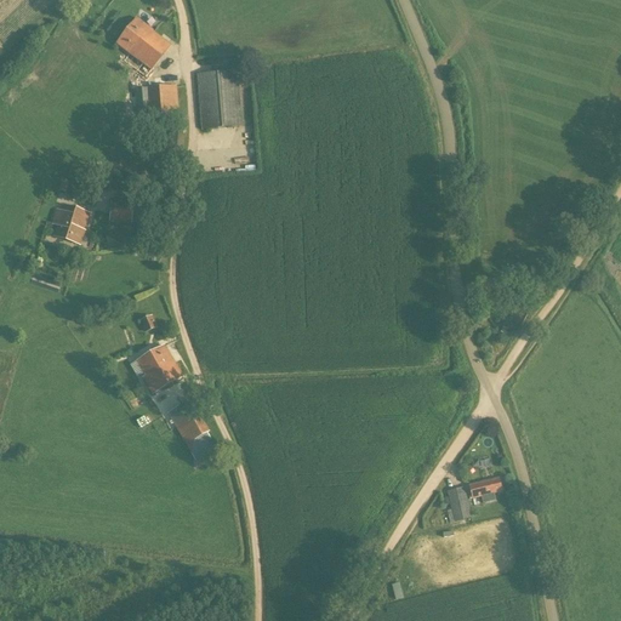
[(127,75),(137,84),(143,75),(146,78),(170,46),(149,30),(149,29),(136,18),(115,44),(138,62),(127,75)]
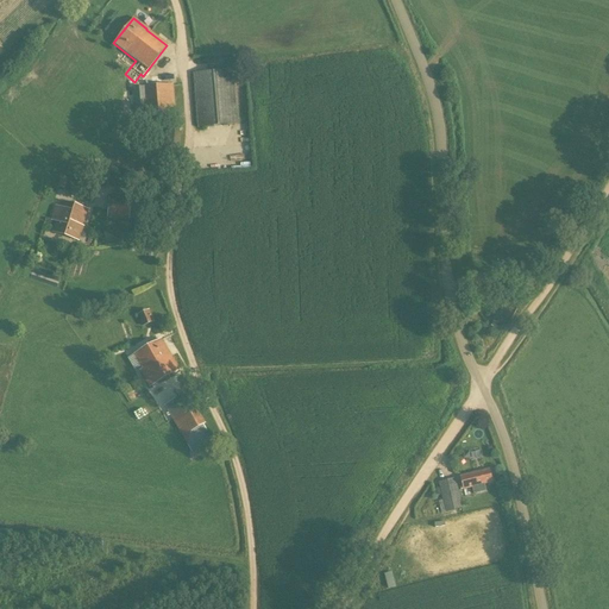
[(232,70),(193,74),(198,129),(238,125),(232,70)]
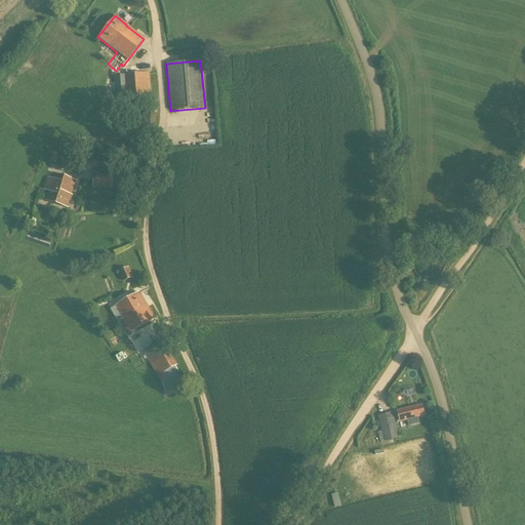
[(147,93),(151,92),(149,73),(115,76),(115,78),(108,79),(110,96),(116,96),(125,95),(126,104),(148,102),(147,93)]
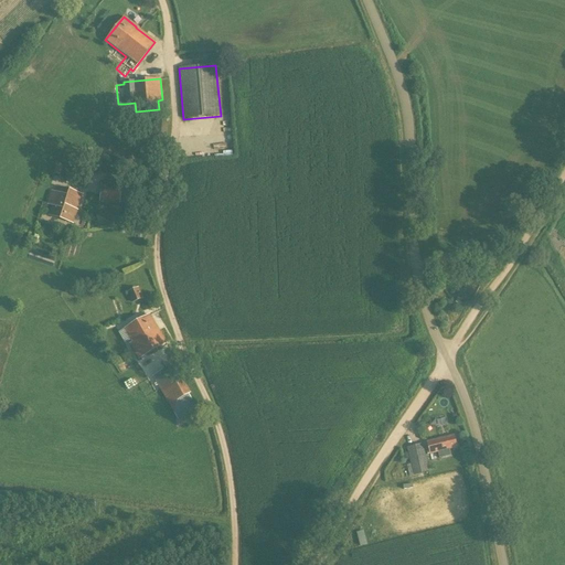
[(55,164),(53,174),(62,177),(64,167),(55,164)]
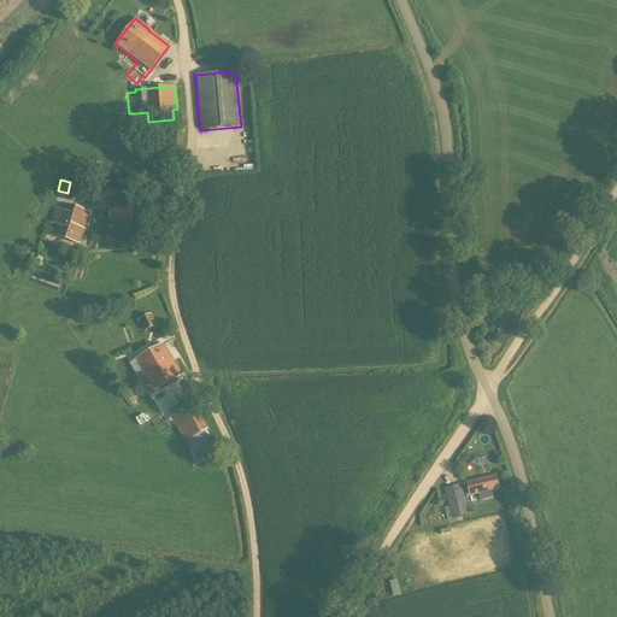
[(82,188),(94,189),(95,182),(83,180),(82,188)]
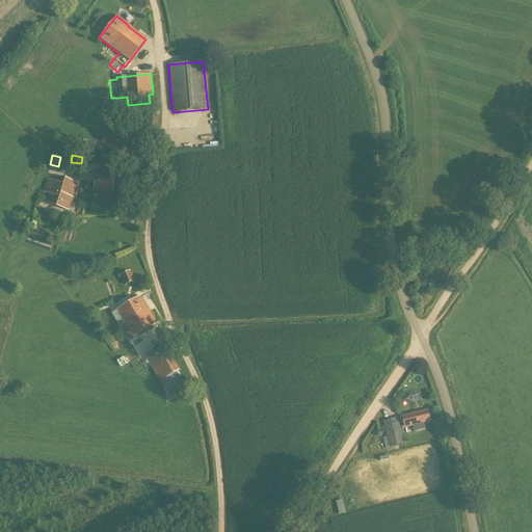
[(113,175),(96,173),(94,189),(112,191),(113,175)]
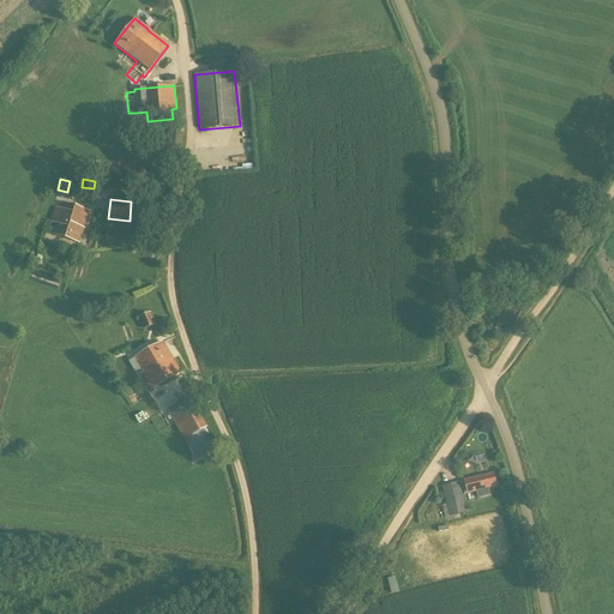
[(60,210),(56,209),(52,222),(56,224),(53,234),(78,242),(83,228),(83,227),(88,211),(62,203),(60,210)]
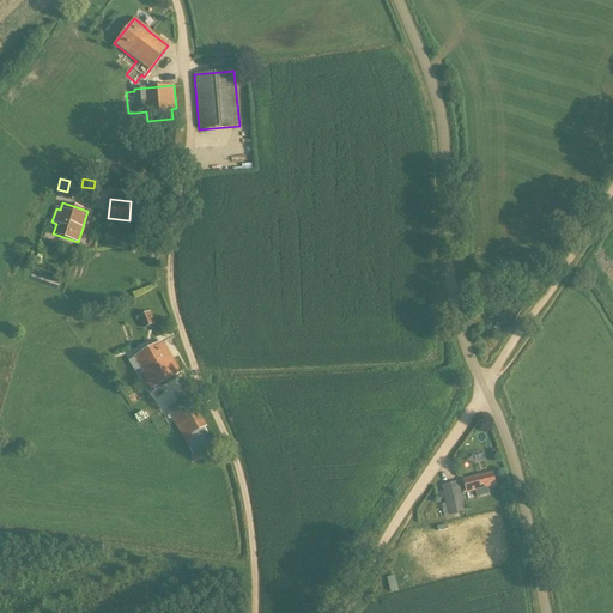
[(151,216),(138,214),(137,231),(150,232),(151,216)]
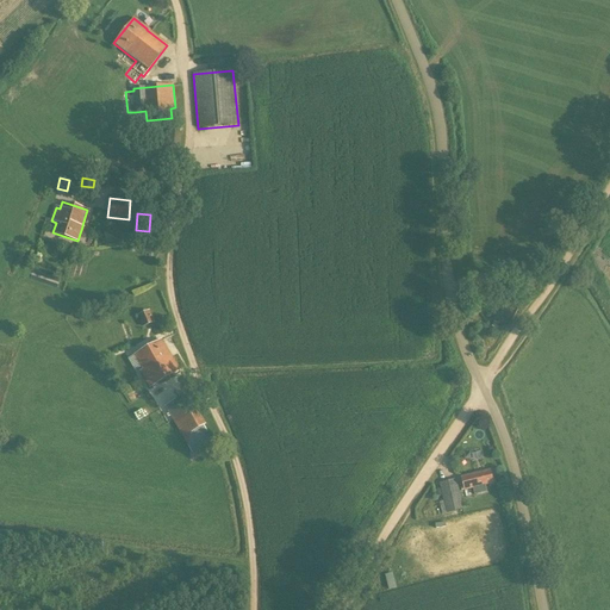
[(153,282),(135,291),(139,302),(157,294),(153,282)]
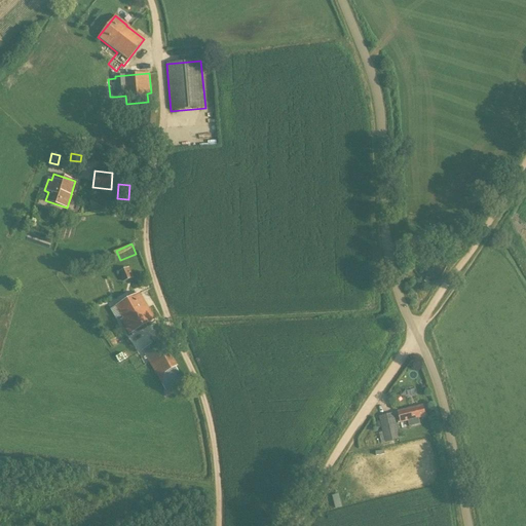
[(118,271),(122,283),(133,278),(128,268),(118,271)]
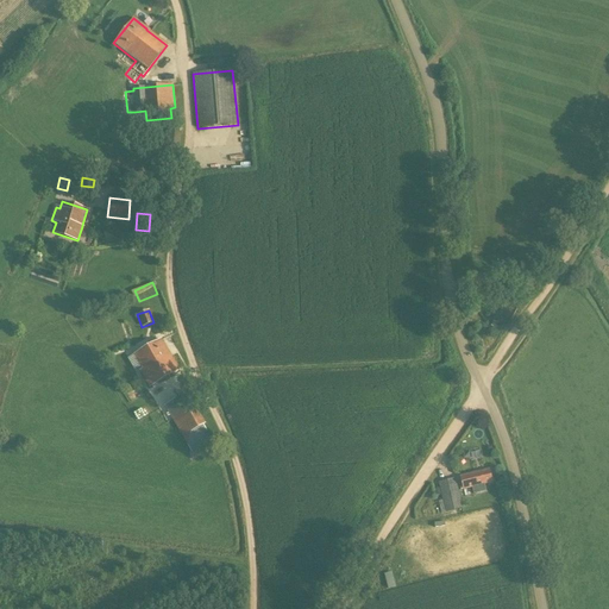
[(140,370),(150,387),(179,371),(161,340),(144,350),(135,355),(143,369),(140,370)]
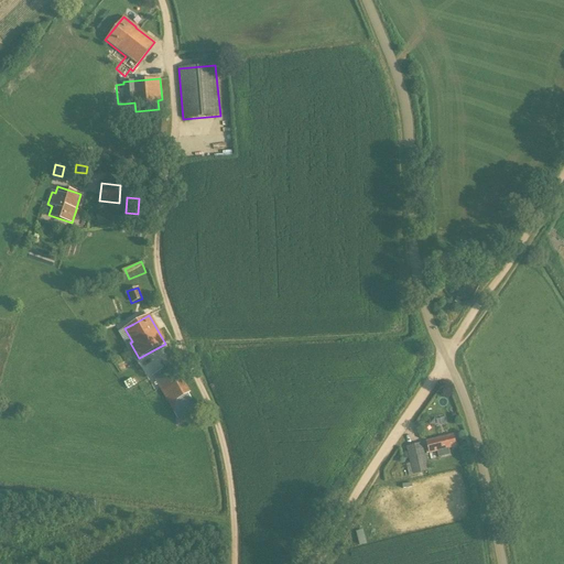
[(152,376),(177,419),(196,408),(188,394),(191,393),(173,364),(152,376)]
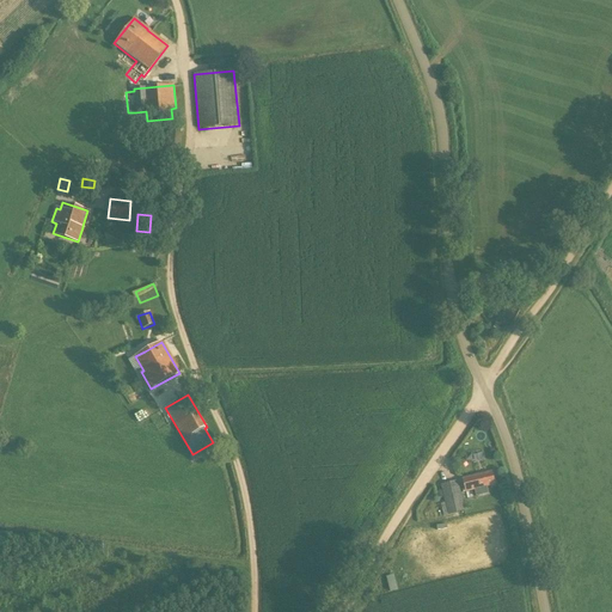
[(491,472),(463,479),(465,491),(494,484),(491,472)]
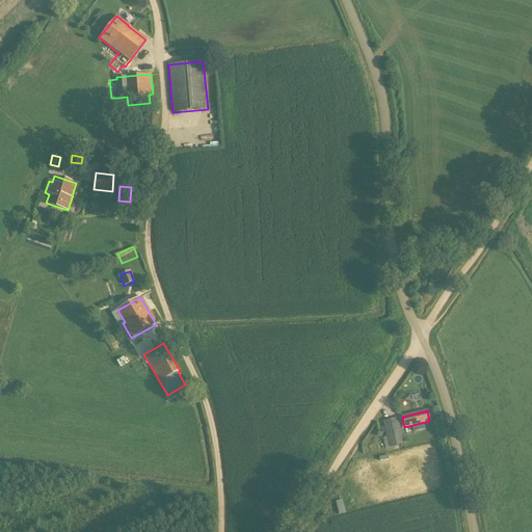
[(404,444),(397,418),(382,422),(387,436),(390,448),(404,444)]
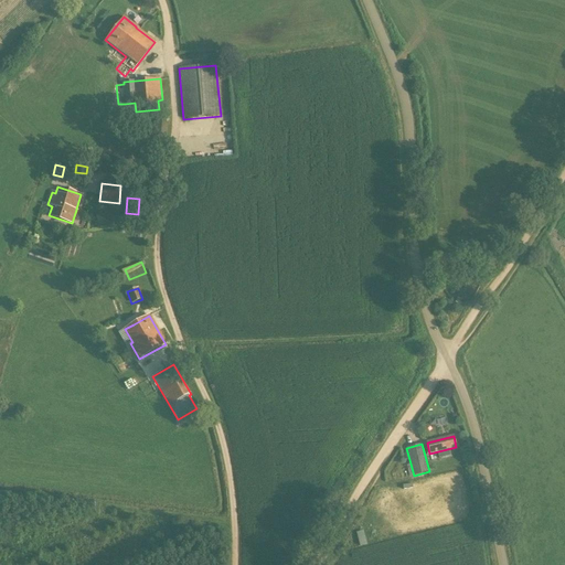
[(365,530),(359,532),(363,546),(370,544),(365,530)]
